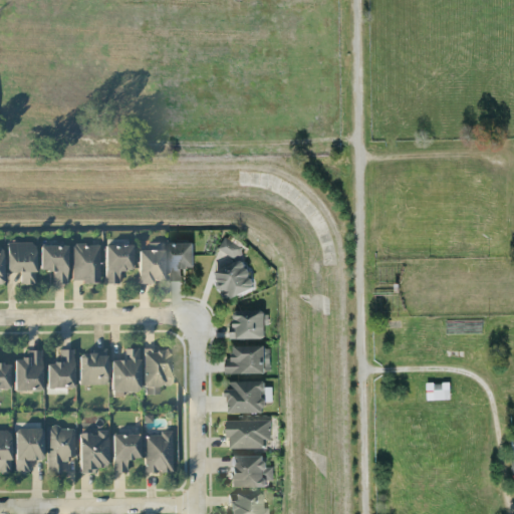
[(218,247),(239,259),(246,247),(226,235),(218,247)]
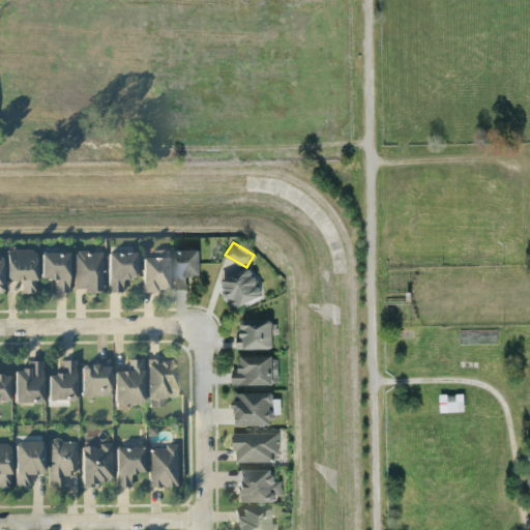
[(142,290),(168,290),(167,247),(141,248),(142,290)]
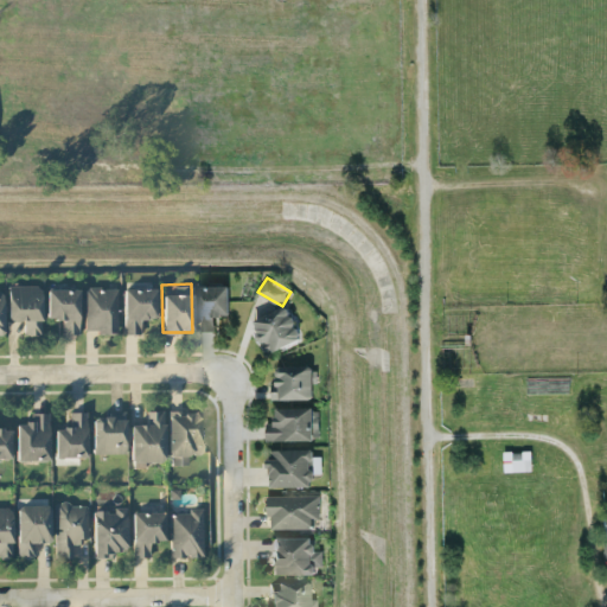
[(42,334),(39,285),(6,286),(7,320),(23,320),(23,334),(42,334)]
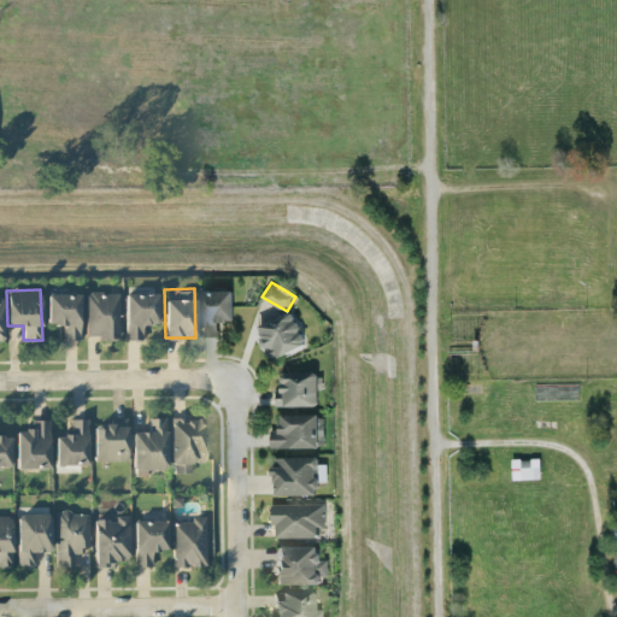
[(233,289),(200,291),(201,336),(218,336),(218,321),(234,319),(233,289)]
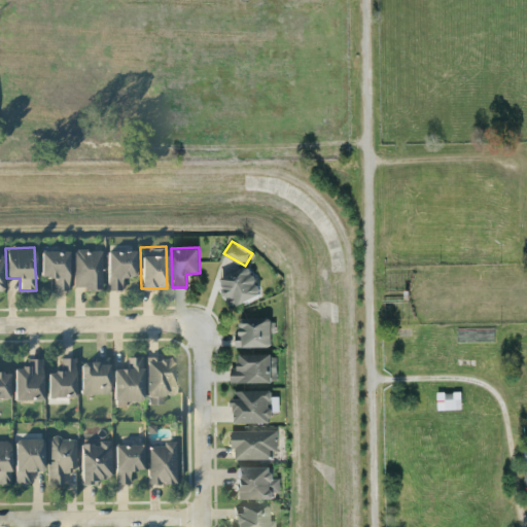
[(101,249),(72,249),(73,288),(102,287),(101,249)]
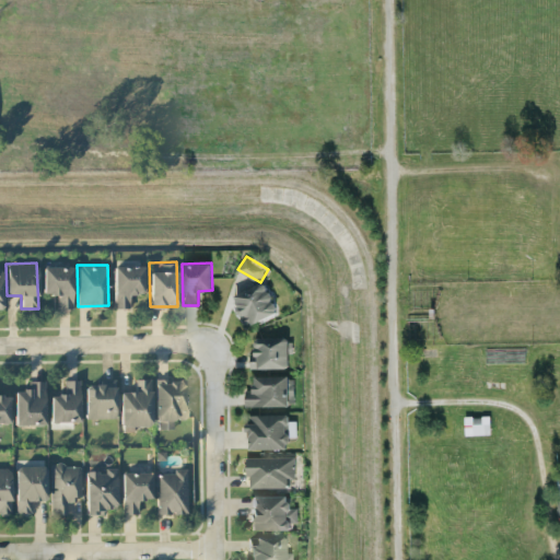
[(113,307),(128,307),(128,294),(142,294),(141,265),(112,266),(113,307)]
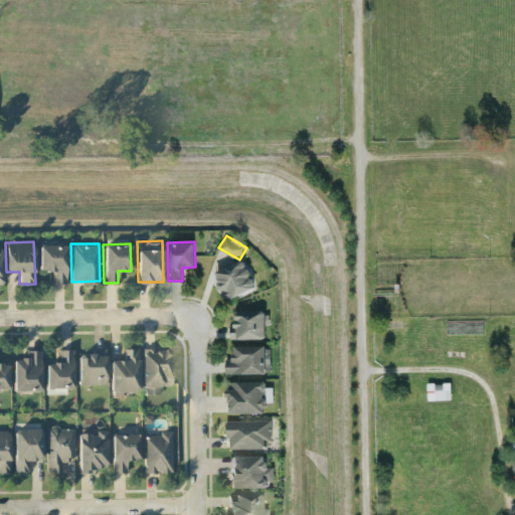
[(38,271),(52,271),(52,284),(66,284),(65,244),(38,245),(38,271)]
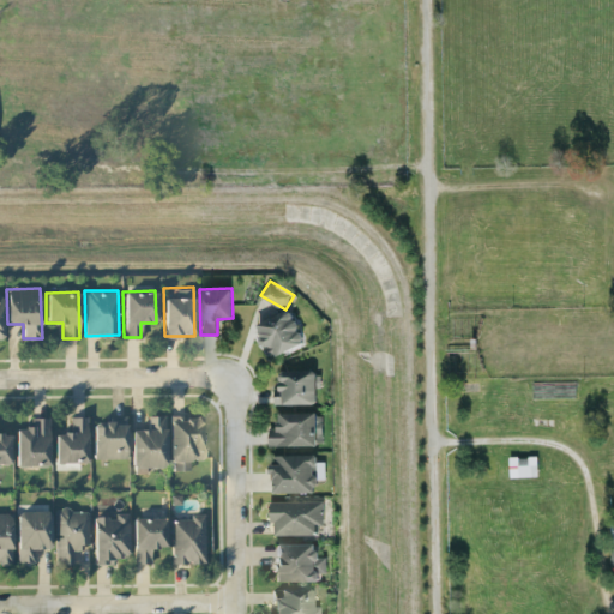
[(305,344),(294,309),(257,320),(268,355),(305,344)]
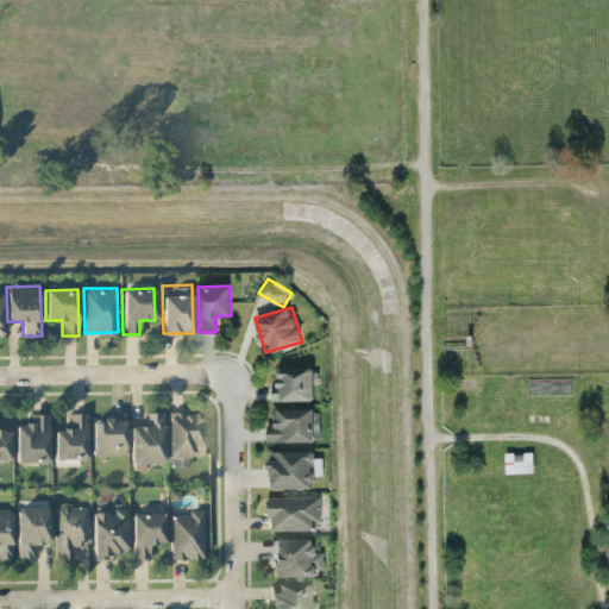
[(315,400),(314,366),(277,366),(277,384),(272,384),(272,400),(315,400)]
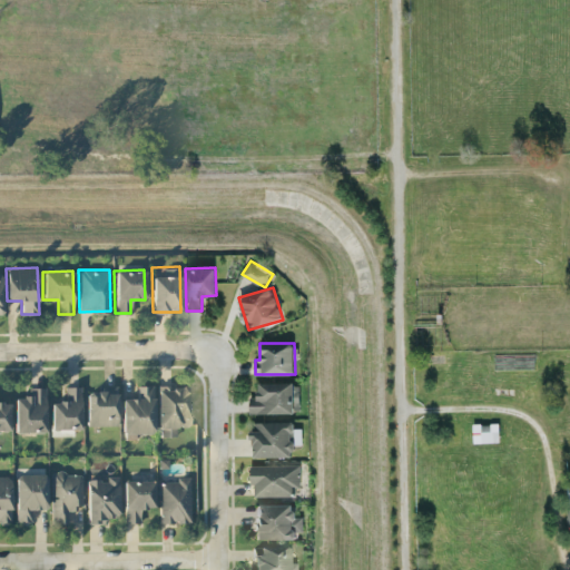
[(295,412),(294,382),(258,382),(258,395),(249,395),(251,413),(295,412)]
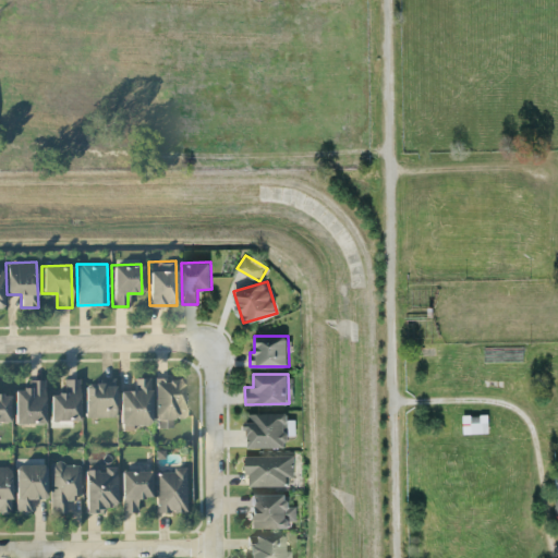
[(49,392),(49,420),(79,420),(80,378),(63,377),(62,392),(49,392)]
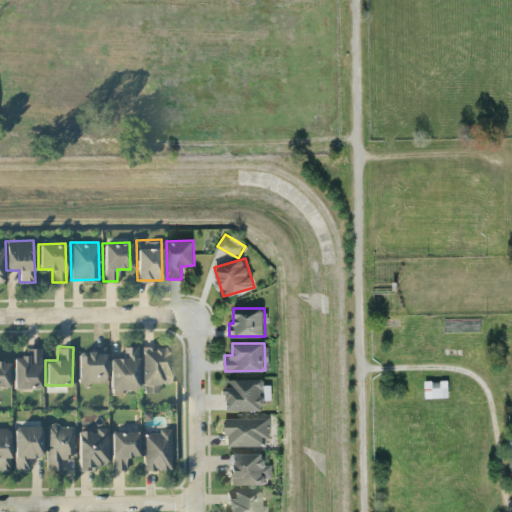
[(109,357),(110,389),(138,389),(137,346),(123,346),(124,357),(109,357)]
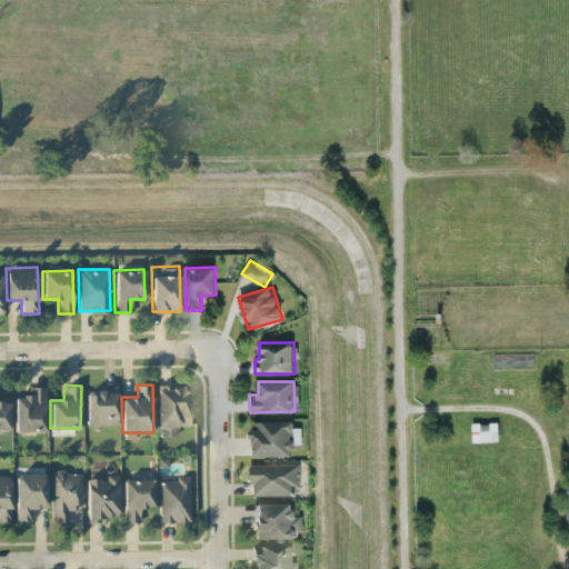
[(157,435),(176,436),(176,425),(188,425),(189,385),(158,385),(157,435)]
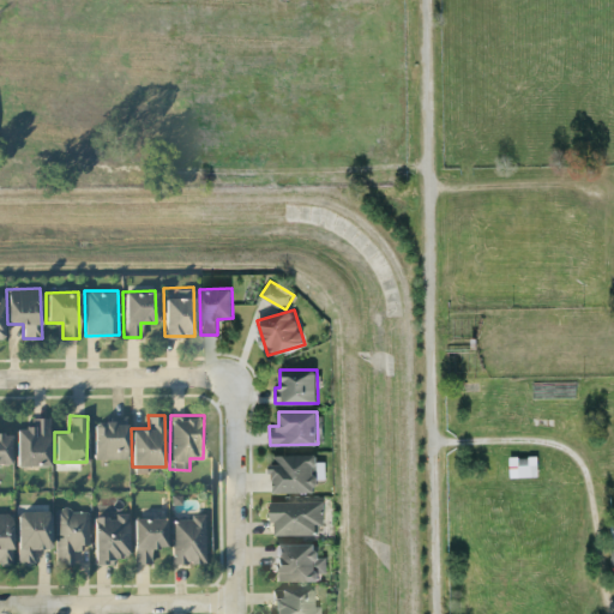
[(16,465),(49,464),(48,416),(31,417),(31,426),(16,427),(16,465)]
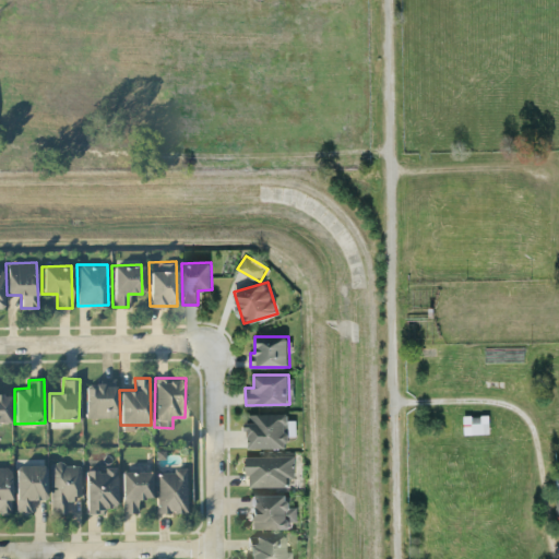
[(0,420),(9,421),(9,394),(0,394),(0,420)]
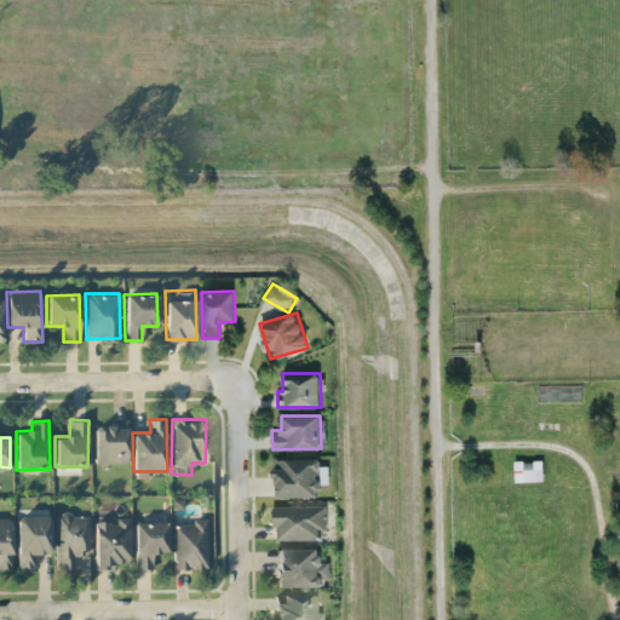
[(320,457),(275,459),(276,497),(321,495),(320,457)]
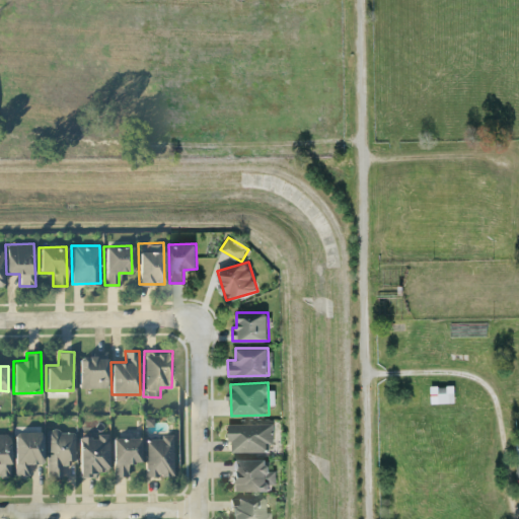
[(431,402),(455,401),(454,384),(431,385),(431,402)]
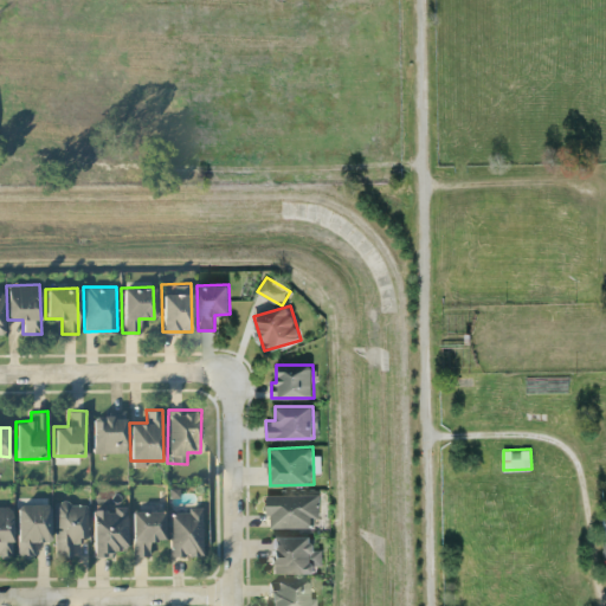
[(268,527),(318,527),(318,494),(268,494),(268,527)]
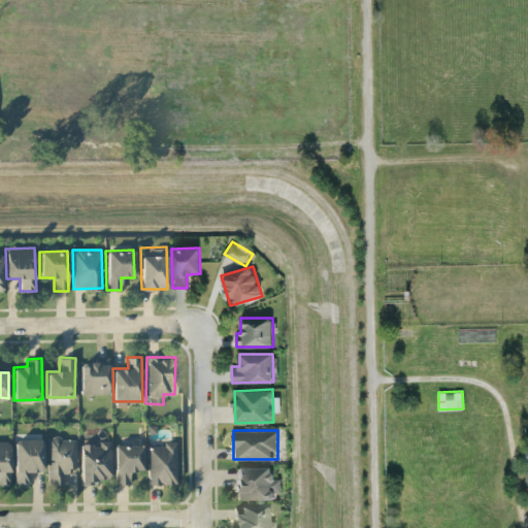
[(76,468),(76,437),(48,437),(48,485),(66,485),(66,468),(76,468)]
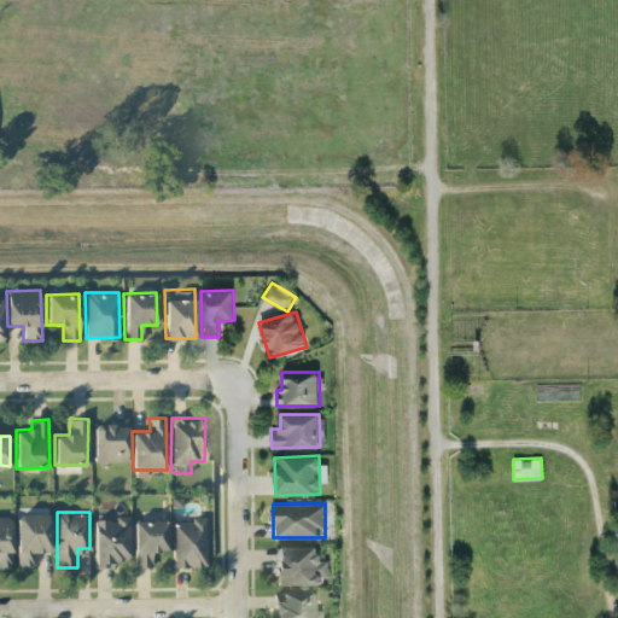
[(16,514),(17,566),(34,566),(34,552),(51,552),(50,513),(16,514)]
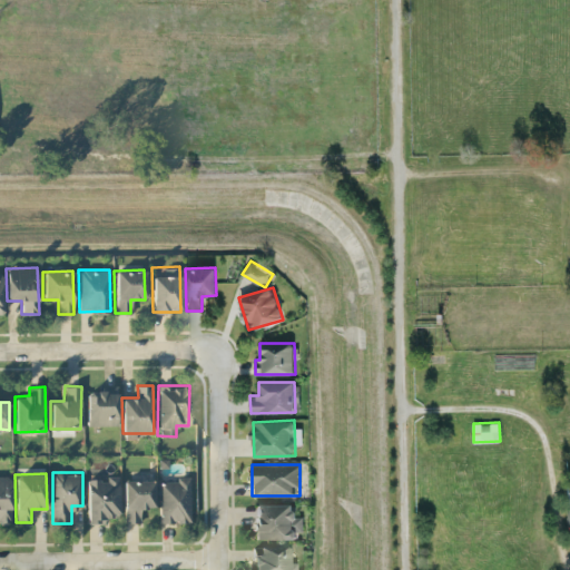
[(0,522),(11,522),(10,475),(0,475),(0,522)]
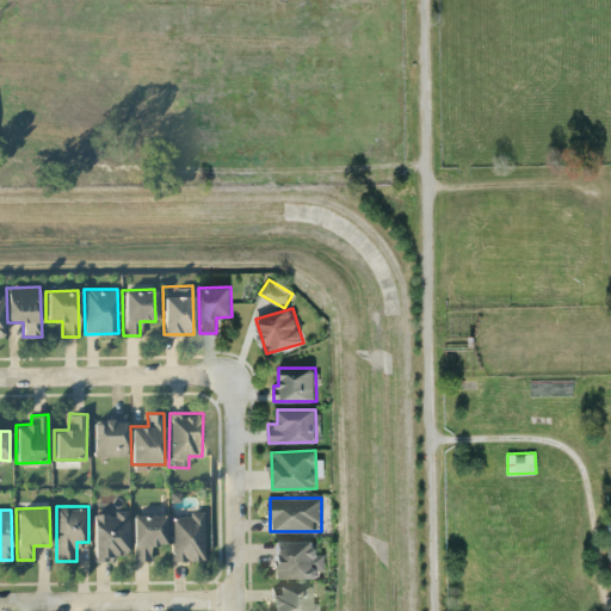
[(93,561),(111,560),(111,553),(128,553),(127,510),(112,510),(112,513),(92,513),(93,561)]
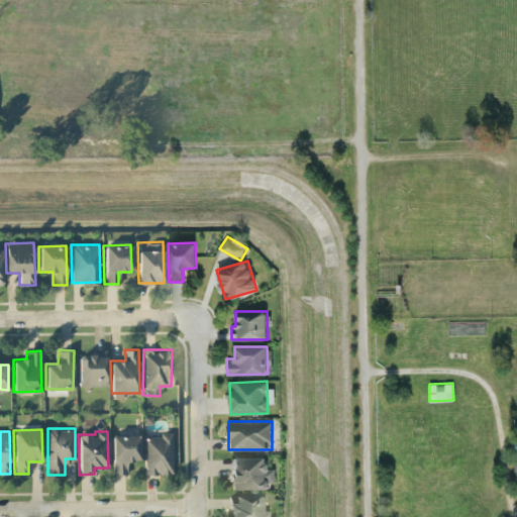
[(173,474),(172,431),(160,431),(160,436),(144,436),(144,475),(173,474)]
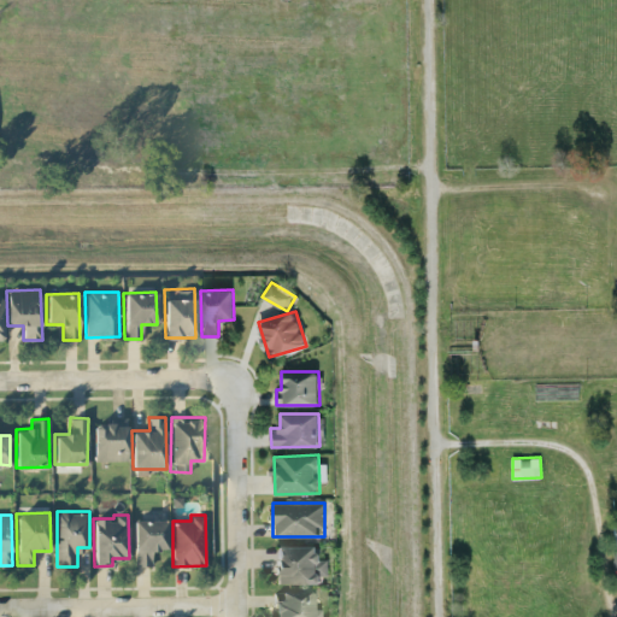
[(134,566),(151,566),(151,550),(166,550),(166,519),(134,519),(134,566)]
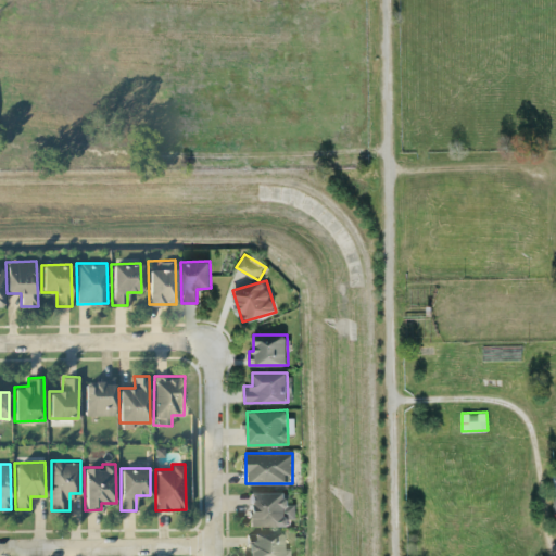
[(249,526),(288,526),(287,491),(248,492),(249,526)]
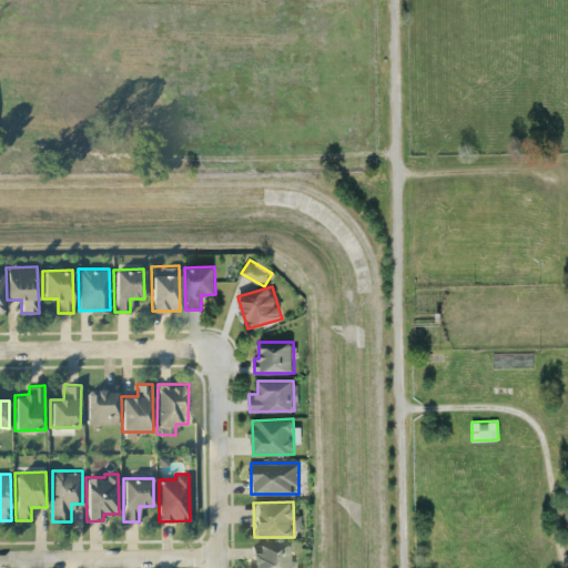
[(294,567),(294,545),(251,544),(251,559),(256,560),(255,567),(294,567)]
